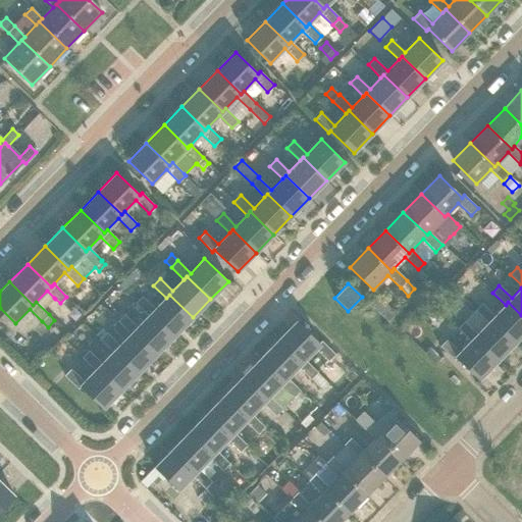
[(142,297),(136,303),(148,316),(151,313),(174,335),(193,317),(169,295),(166,298),(155,309),(142,297)]
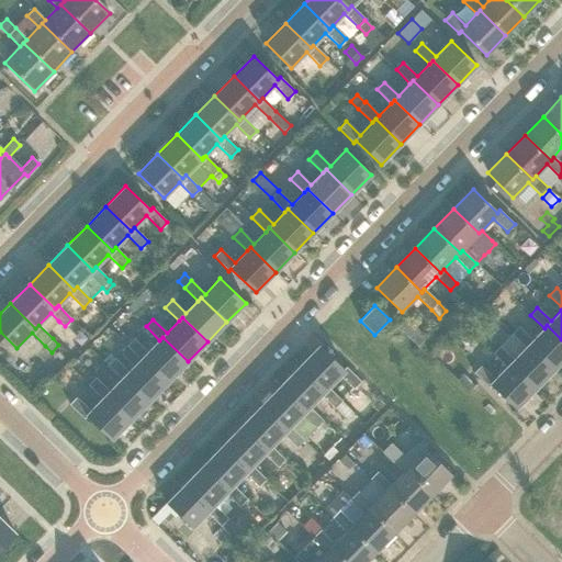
[(418,347),(426,338),(408,321),(400,329),(418,347)]
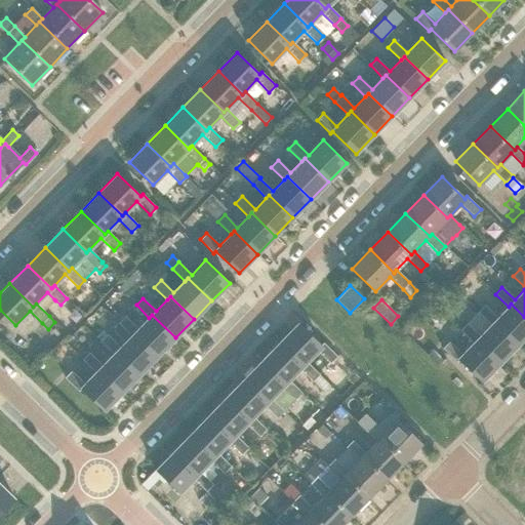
[(484,306),(477,312),(490,325),(493,322),(517,346),(524,336),(524,317),(511,304),(509,307),(497,318),(484,306)]
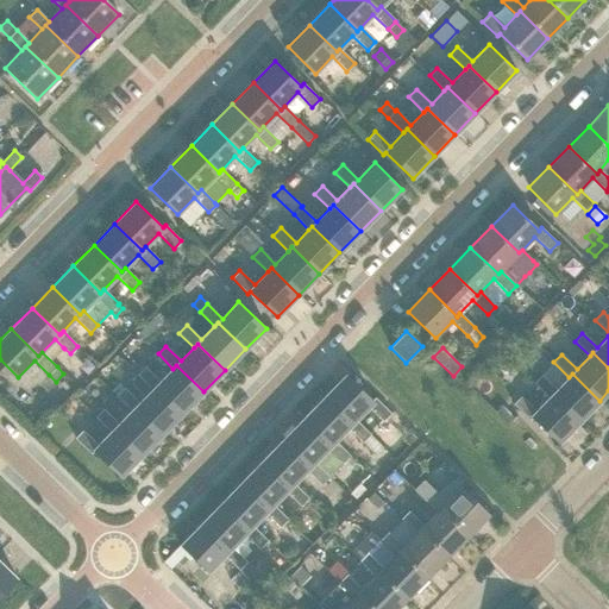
[(541,376),(533,383),(548,399),(551,395),(579,421),(600,401),(572,374),(569,377),(553,362),(541,376)]
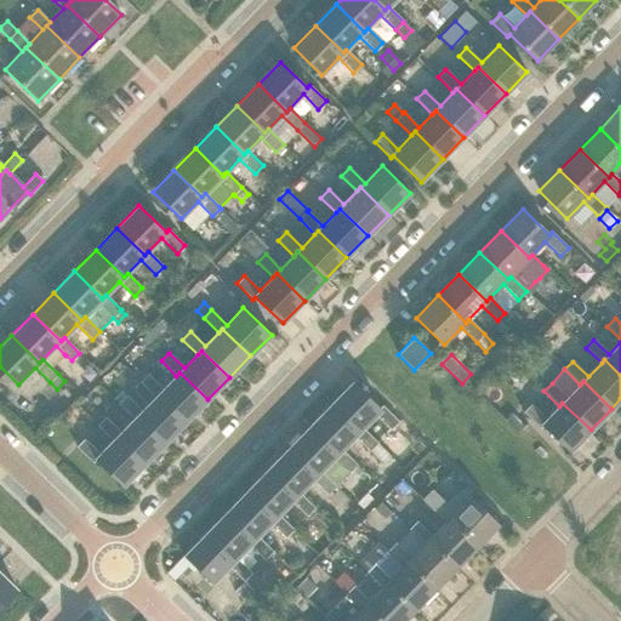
[(148,374),(140,382),(155,397),(159,393),(187,421),(208,399),(180,372),(176,376),(164,389),(148,374)]
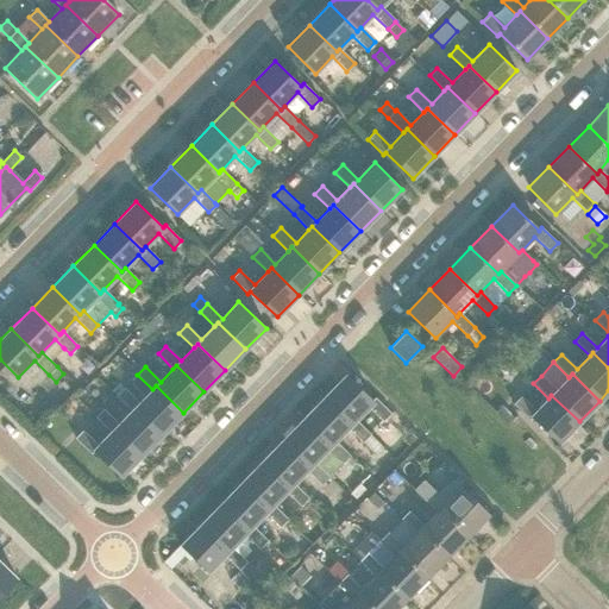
[(346,375),(325,396),(353,424),(356,420),(369,407),(384,421),(391,413),(375,397),(372,400),(346,375)]
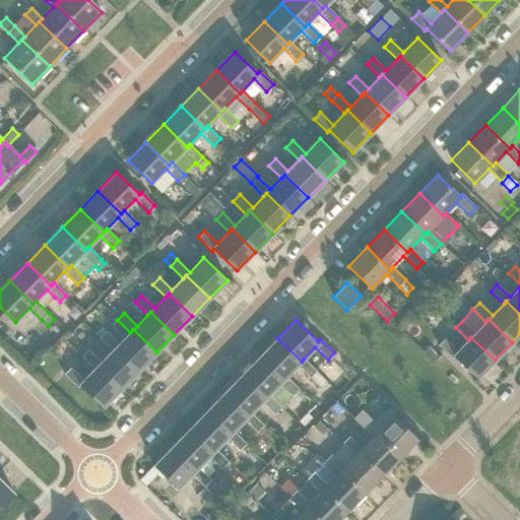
[(106,331),(100,338),(113,350),(116,347),(139,371),(156,352),(133,329),(130,332),(119,344),(106,331)]
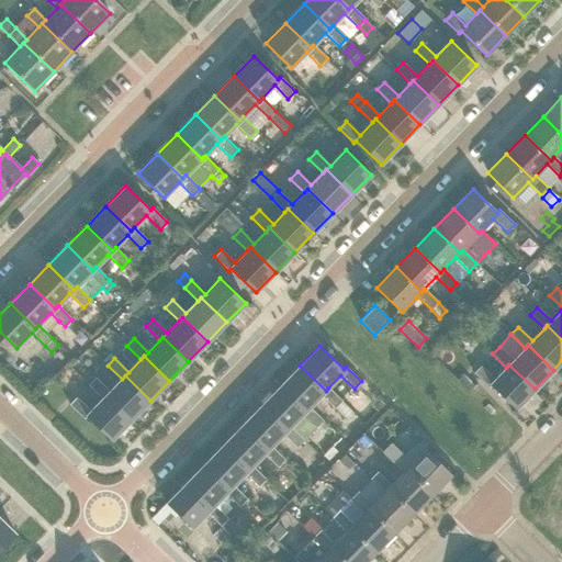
[(481,366),(473,373),(489,388),(491,385),(515,409),(535,389),(508,364),(506,368),(494,379),(481,366)]
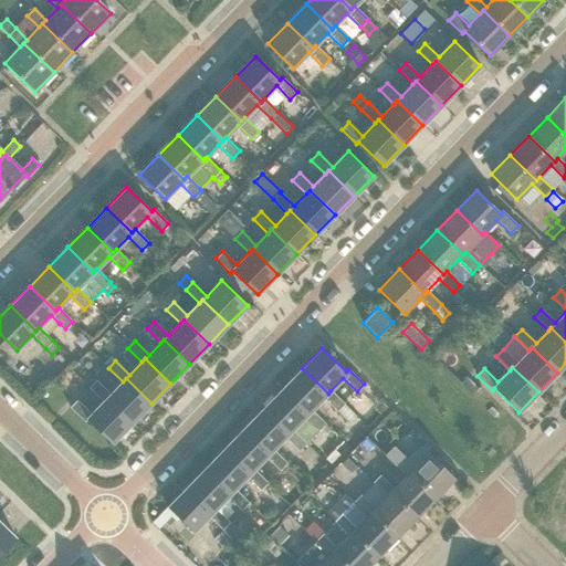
[(302,368),(283,388),(308,412),(312,410),(324,398),(337,411),(348,422),(355,416),(352,412),(344,405),(345,404),(331,390),(328,394),(302,368)]
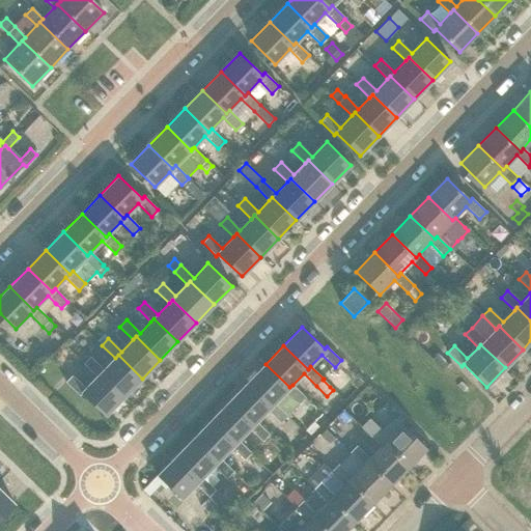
[(90,357),(84,364),(96,376),(100,373),(123,396),(142,379),(118,355),(115,358),(104,369),(90,357)]
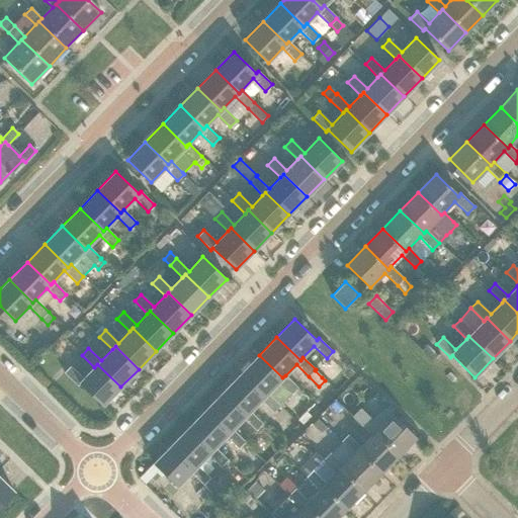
[(259,355),(242,373),(265,396),(268,394),(278,381),(291,395),(298,387),(285,375),(282,377),(259,355)]
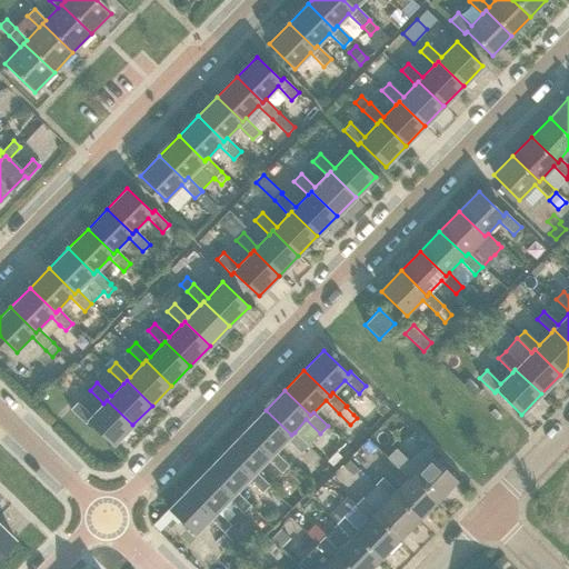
[(77,402),(70,409),(85,423),(87,421),(112,446),(132,425),(107,400),(103,403),(91,416),(77,402)]
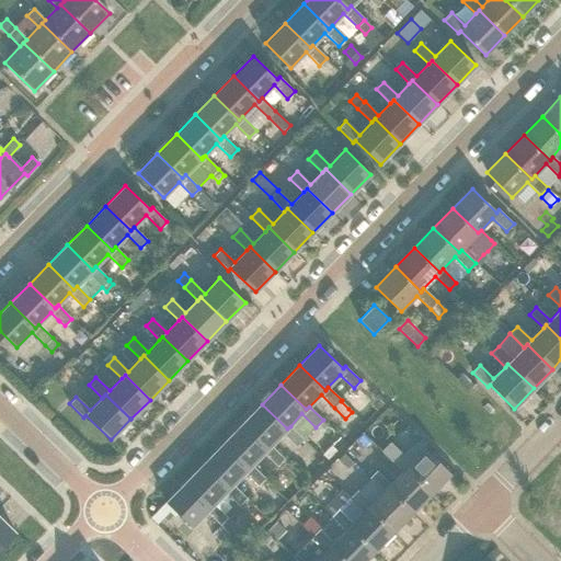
[(262,404),(242,424),(268,448),(271,446),(283,433),(297,447),(304,439),(290,426),(287,428),(262,404)]
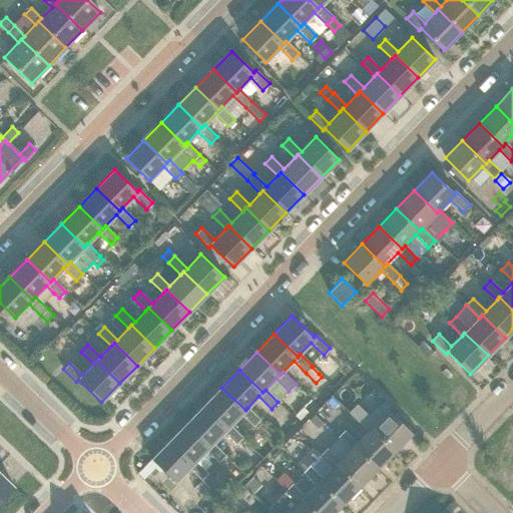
[(221,388),(204,406),(227,428),(230,425),(241,414),(253,427),(261,420),(247,408),(245,410),(221,388)]
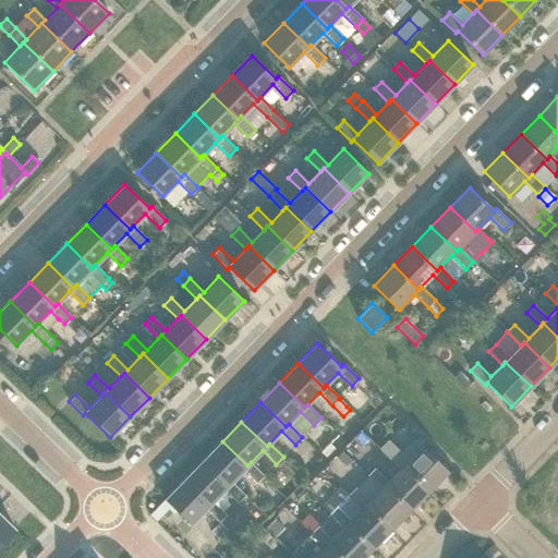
[(388,439),(378,449),(386,457),(400,470),(403,466),(428,492),(448,472),(437,461),(422,447),(414,439),(401,452),(388,439)]
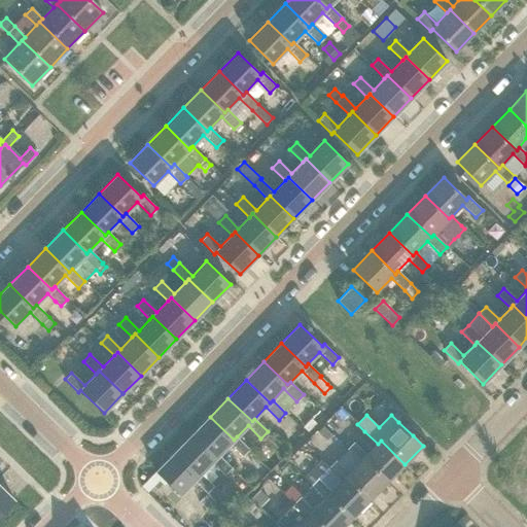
[(210,417),(192,434),(216,458),(219,455),(230,444),(243,456),(250,450),(237,436),(234,440),(210,417)]
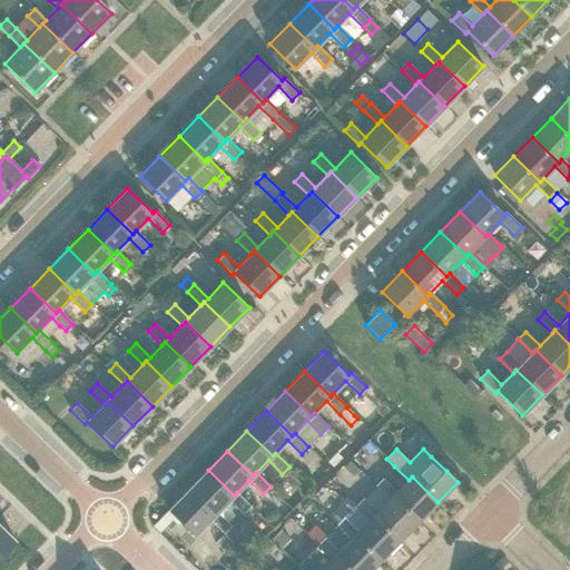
[(336,453),(327,462),(333,468),(342,458),(336,453)]
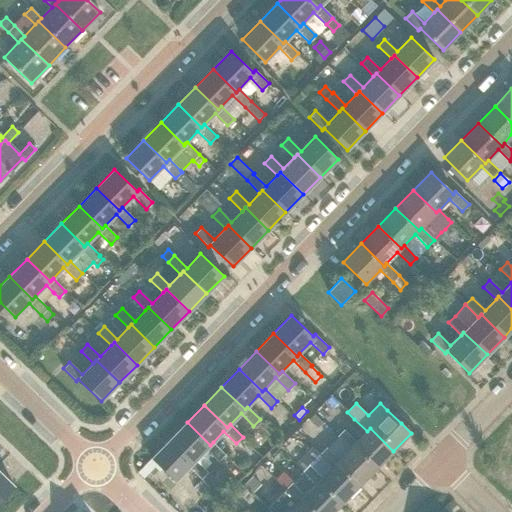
[(187,422),(169,440),(193,463),(195,460),(206,449),(219,461),(225,455),(213,442),(210,445),(187,422)]
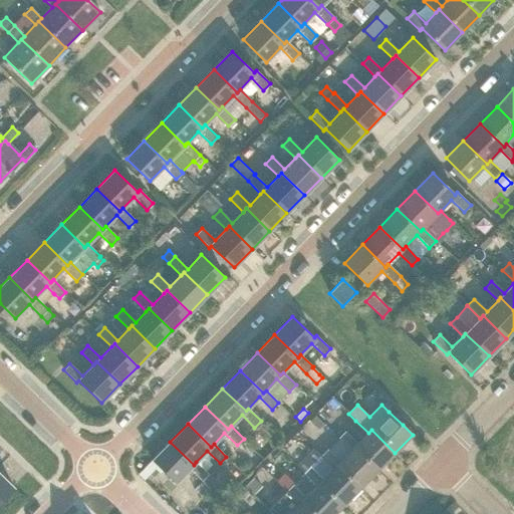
[(345,432),(338,438),(351,451),(353,448),(376,471),(395,453),(371,430),(368,433),(357,444),(345,432)]
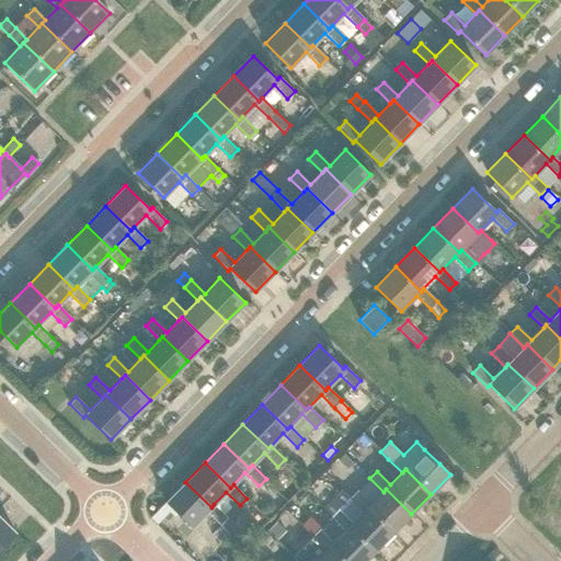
[(185,482),(167,503),(172,508),(192,527),(207,512),(220,525),(220,526),(229,535),(237,527),(227,518),(228,517),(214,504),(212,507),(185,482)]
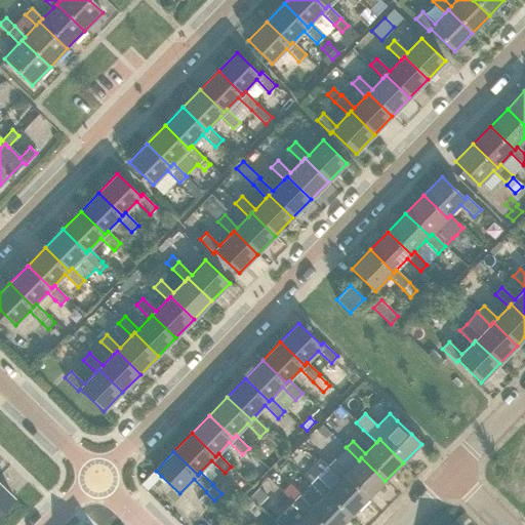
[(334,459),(328,466),(340,478),(344,476),(359,491),(367,498),(385,481),(361,457),(359,460),(348,472),(334,459)]
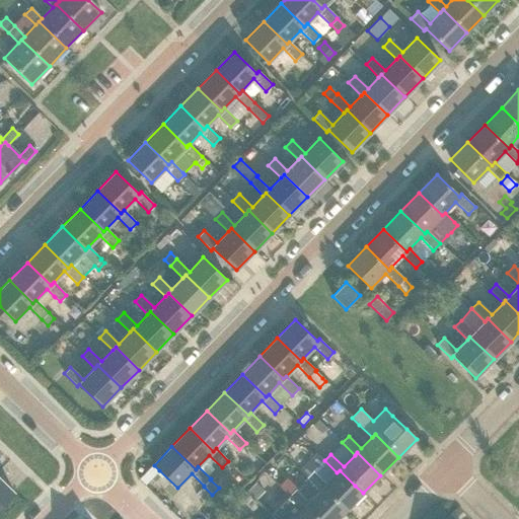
[(316,453),(299,470),(306,478),(319,491),(321,489),(346,511),(363,493),(355,486),(340,470),(337,472),(324,460),(323,459),(316,453)]
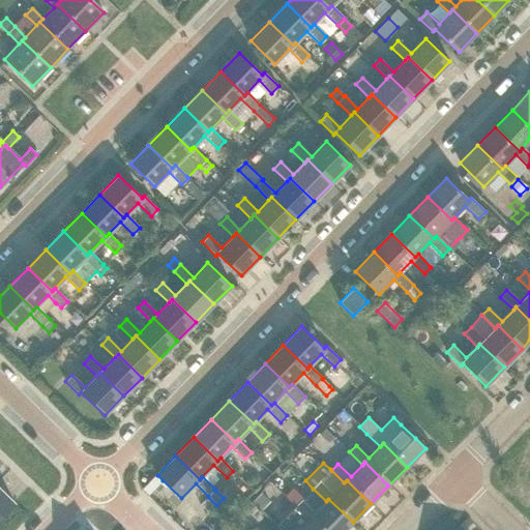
[(0,490),(0,518),(15,504),(0,490)]
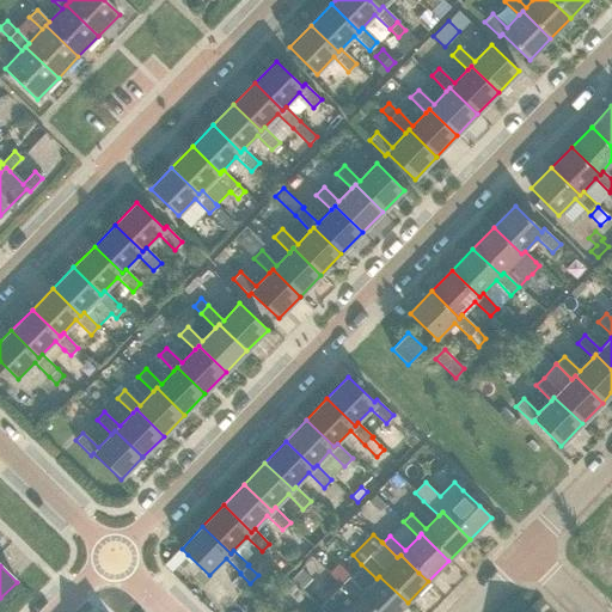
[(348,577),(341,586),(356,600),(359,598),(373,611),(398,611),(408,603),(379,576),(377,579),(363,593),(348,577)]
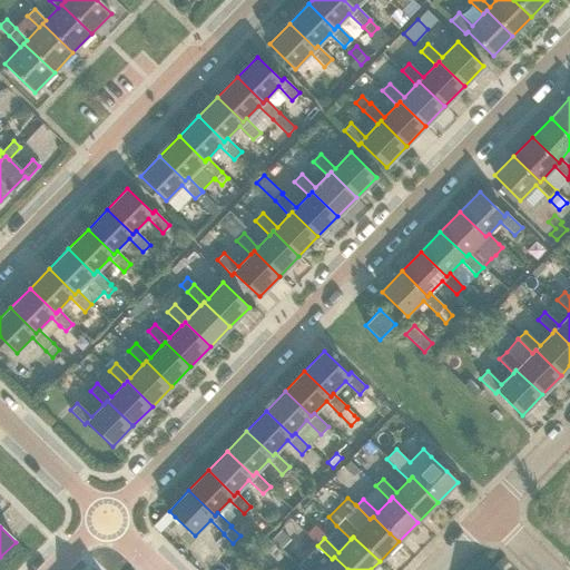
[(305,558),(298,566),(303,569),(347,569),(334,557),(332,559),(317,546),(312,551),(305,558)]
